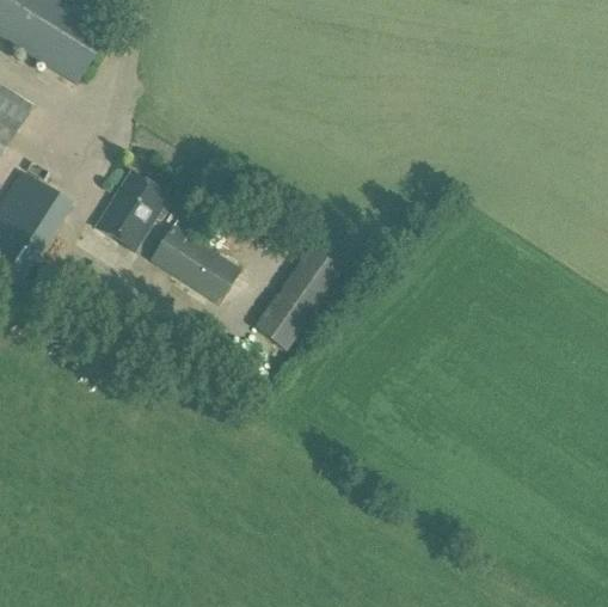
[(0,35),(77,85),(112,29),(68,0),(0,0),(0,35)]
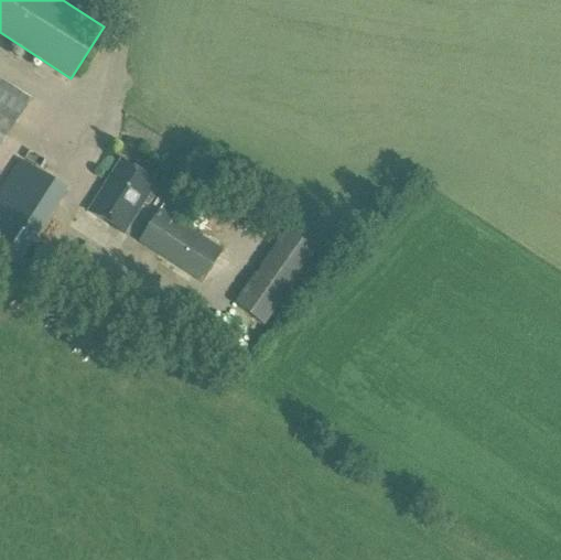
[(0,144),(30,98),(0,79),(0,144)]
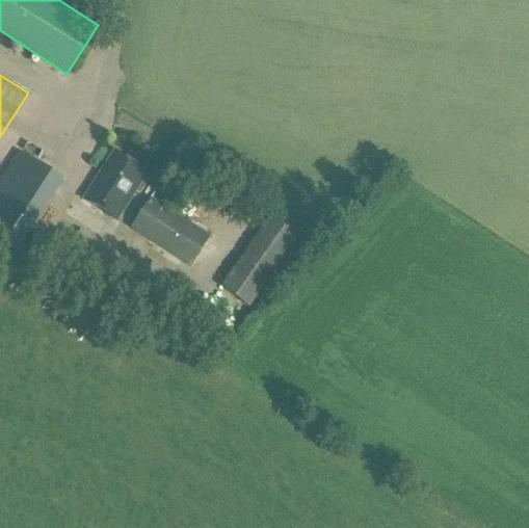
[(115,220),(132,194),(139,183),(146,173),(112,151),(81,198),(115,220)]
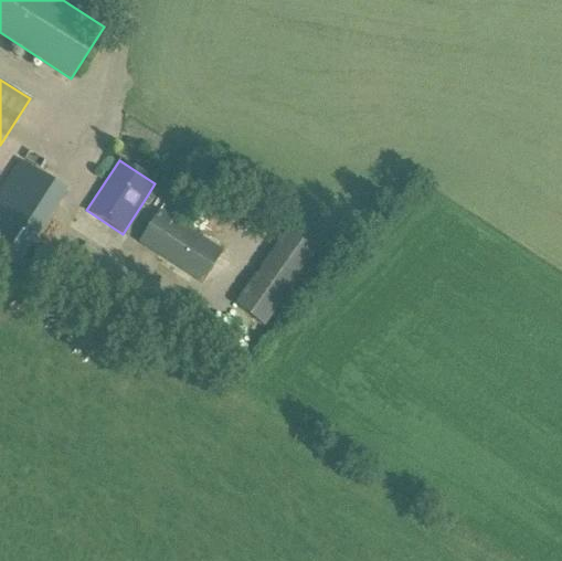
[(19,161),(0,190),(0,253),(17,264),(64,190),(19,161)]
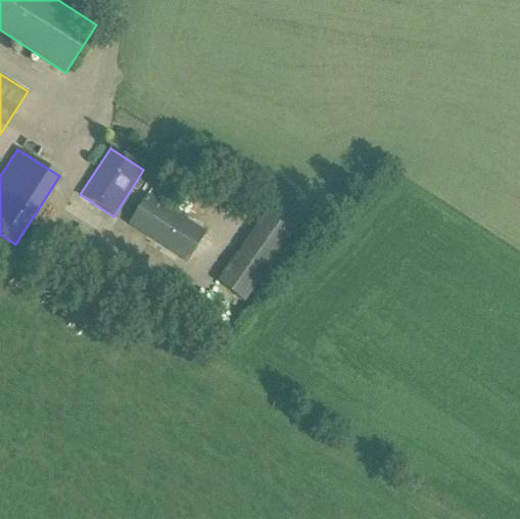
[(204,231),(160,202),(163,197),(150,188),(143,199),(128,223),(186,261),(204,231)]
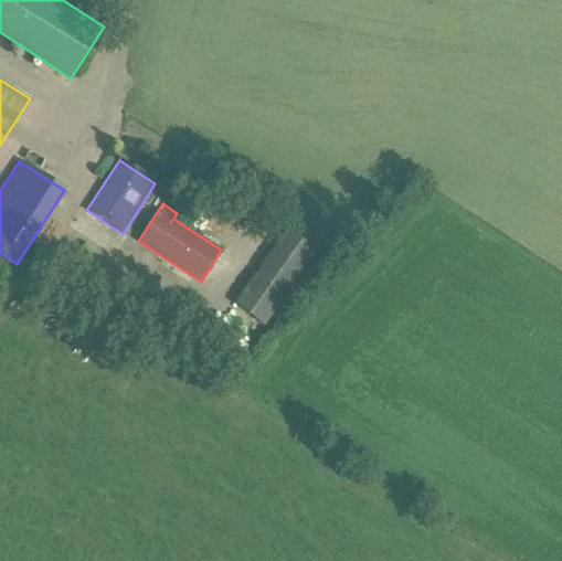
[(221,311),(255,331),(304,249),(269,229),(221,311)]
